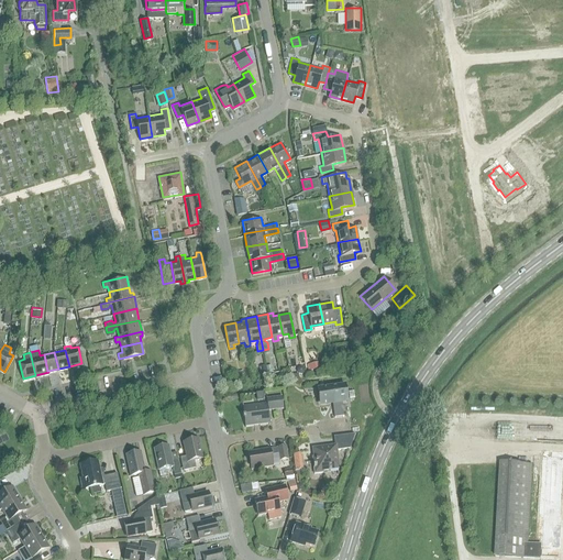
[(344,382),(318,386),(320,401),(332,398),(334,415),(343,414),(341,397),(346,396),(344,382)]
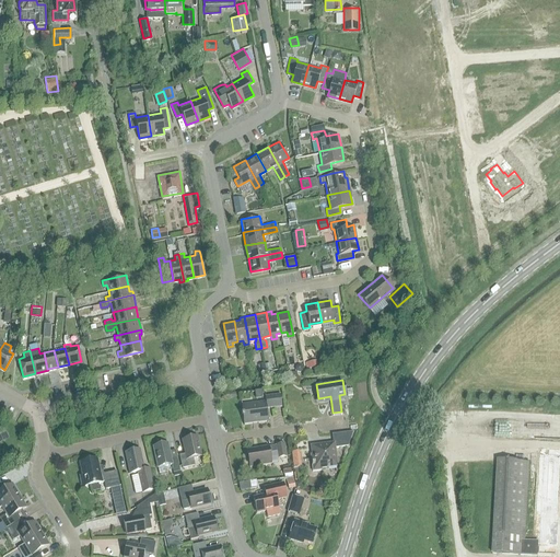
[(281,405),(280,392),(265,393),(265,399),(241,403),(243,422),(268,419),(266,406),(281,405)]
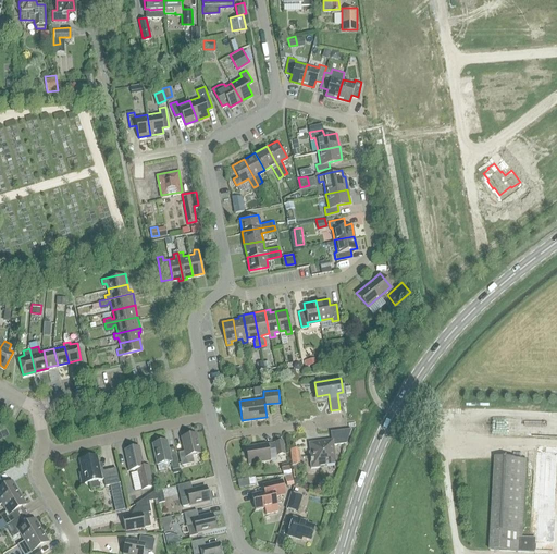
[(311,458),(309,458),(310,466),(319,465),(319,463),(335,462),(332,443),(346,441),(350,427),(330,430),(331,439),(309,441),(311,458)]
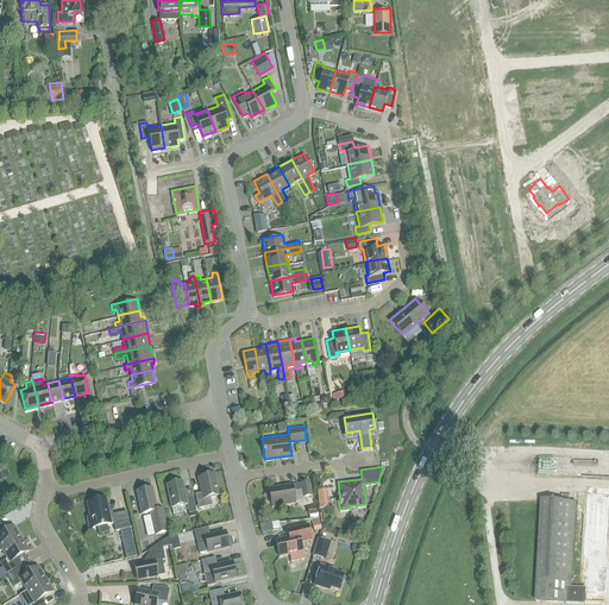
[(209,495),(218,493),(213,472),(199,476),(201,491),(194,492),(198,506),(211,503),(209,495)]
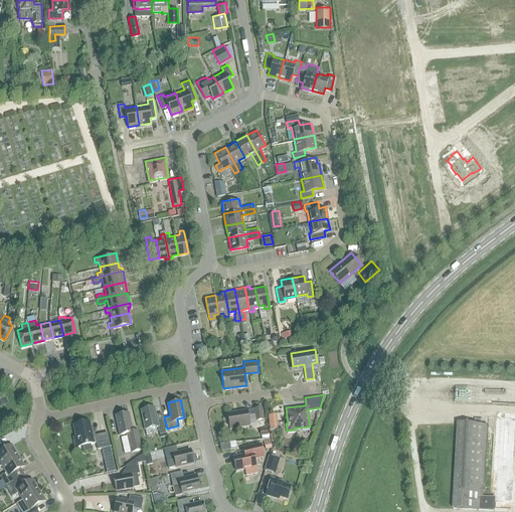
[(159,433),(165,432),(162,417),(157,418),(154,405),(141,408),(145,428),(157,424),(159,433)]
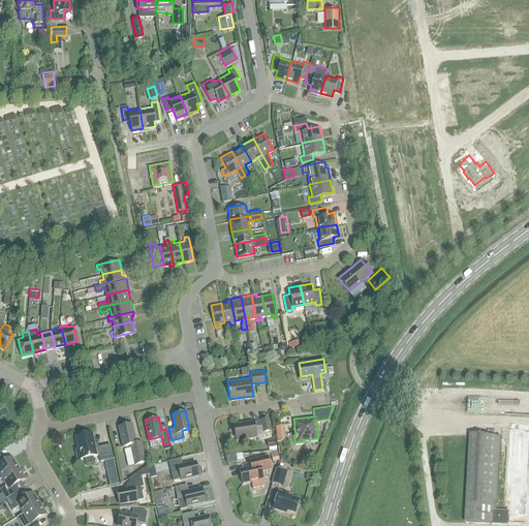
[(232,423),(236,439),(255,435),(254,426),(261,424),(262,430),(271,429),(269,416),(232,423)]
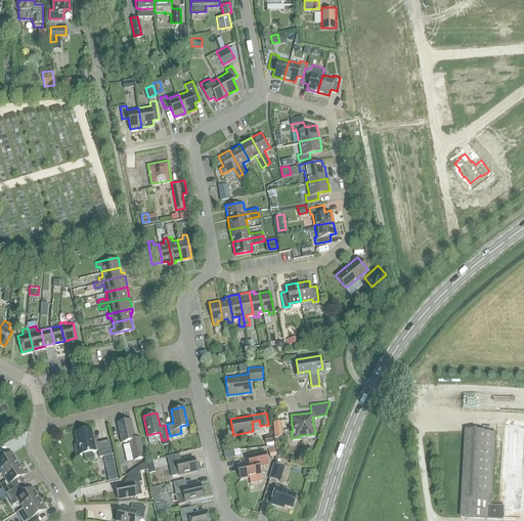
[(140,436),(134,437),(130,418),(117,421),(121,440),(128,439),(132,459),(144,456),(140,436)]
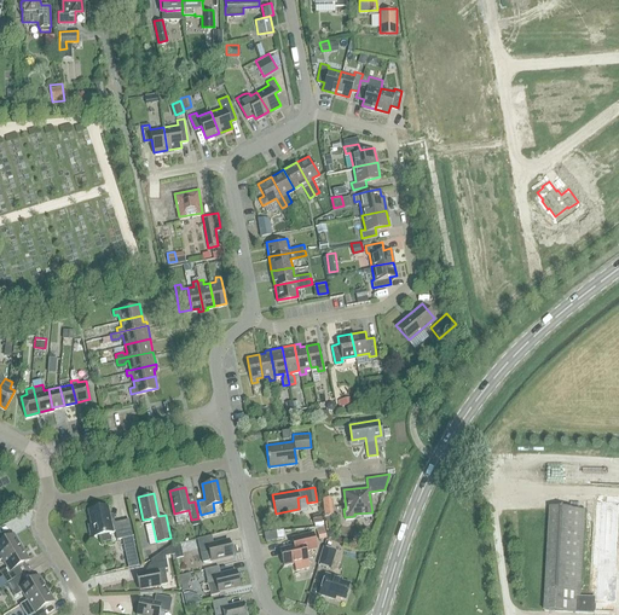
[(335,493),(324,494),(327,511),(337,510),(335,493)]
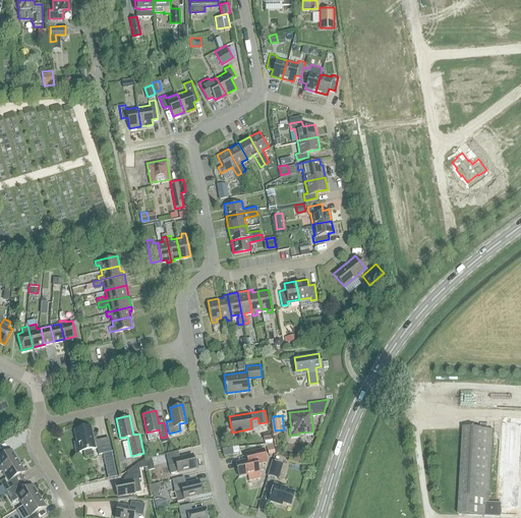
[(500,515),(520,515),(520,419),(500,418),(495,500),(487,500),(491,426),(462,424),(457,512),(500,514),(500,515)]
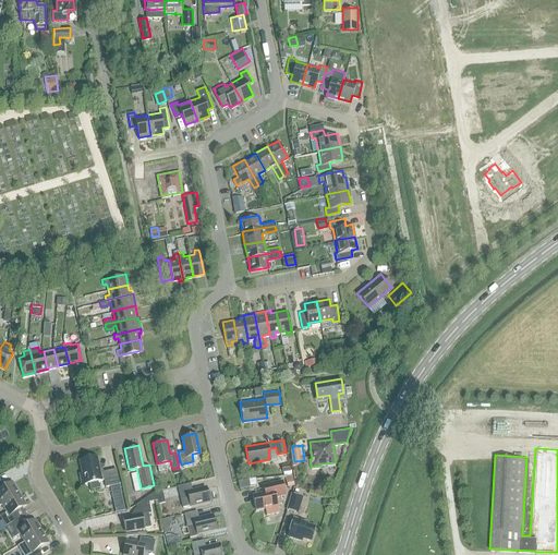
[(82,481),(84,480),(84,482),(104,478),(105,485),(107,485),(108,491),(119,489),(118,482),(119,482),(116,467),(102,470),(101,468),(99,469),(96,455),(79,458),(82,472),(81,473),(80,474),(81,480),(82,481)]
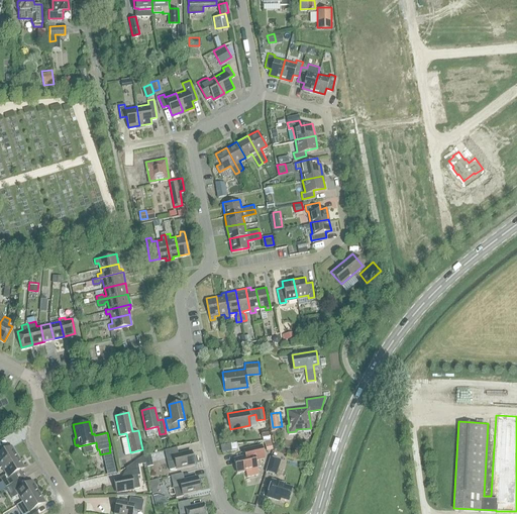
[(272,447),(271,438),(264,439),(266,449),(272,447)]
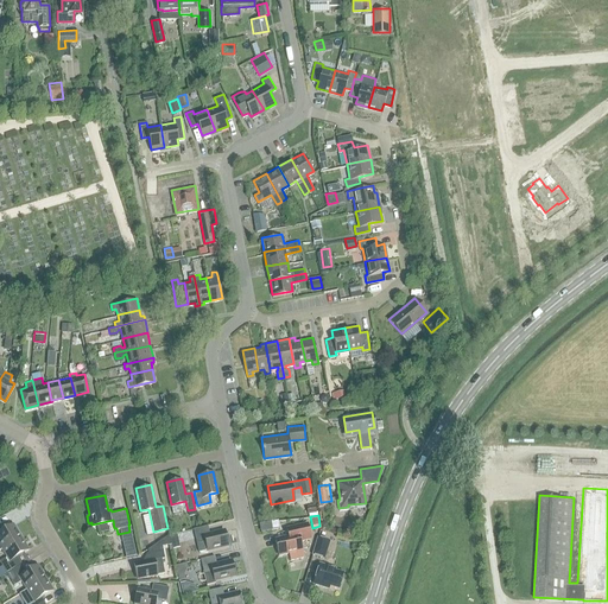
[(303,555),(302,548),(299,539),(310,536),(306,521),(286,526),(287,534),(274,538),(278,553),(287,551),(290,558),(303,555)]
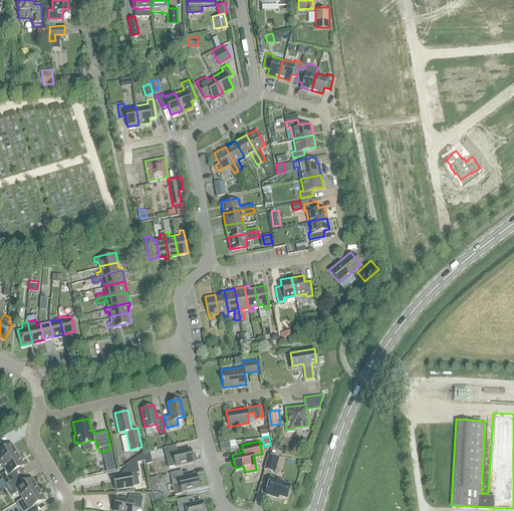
[(1,462),(17,453),(11,442),(1,448),(0,447),(0,463),(1,463),(1,462)]
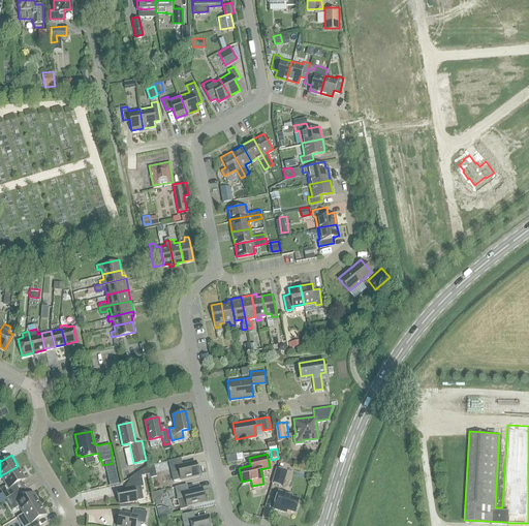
[(180,456),(168,459),(173,480),(197,473),(194,460),(182,463),(180,456)]
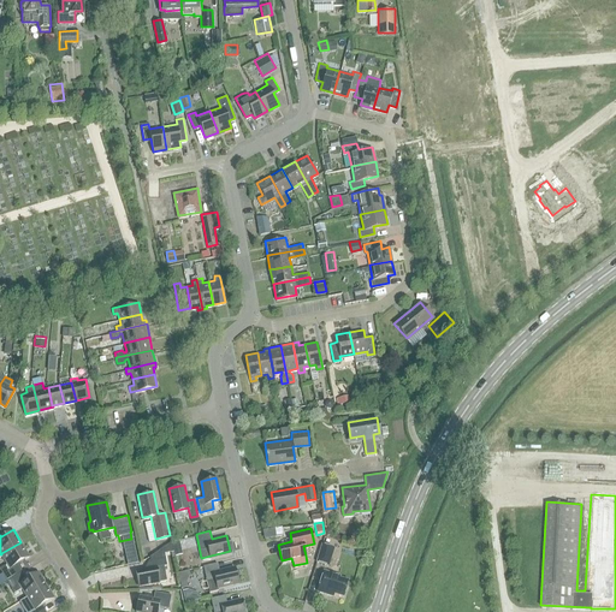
[(196,534),(172,540),(175,553),(182,552),(181,546),(197,542),(196,534)]
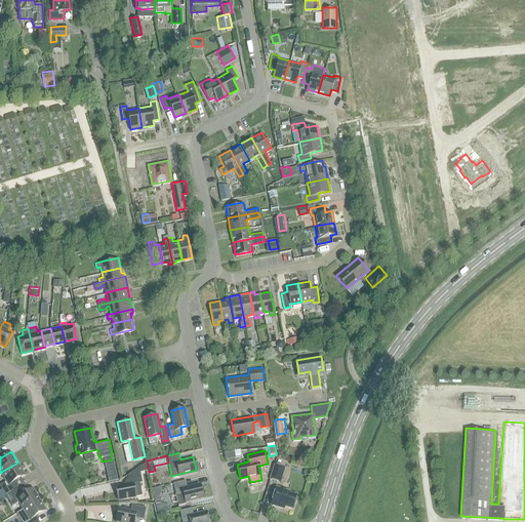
[(127,473),(128,476),(126,476),(127,483),(115,485),(118,498),(135,495),(135,494),(142,493),(139,481),(142,480),(140,474),(139,470),(147,469),(146,460),(127,473)]
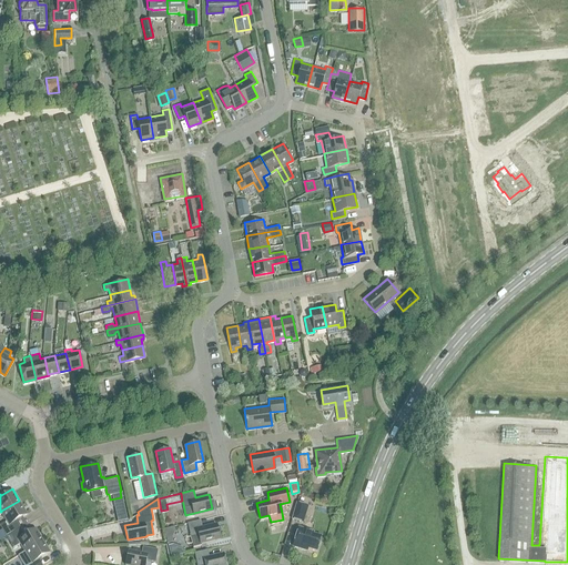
[(1,511),(1,512),(6,520),(0,522),(0,524),(4,531),(0,533),(0,534),(1,537),(7,535),(6,534),(19,526),(14,518),(26,512),(19,501),(1,511)]
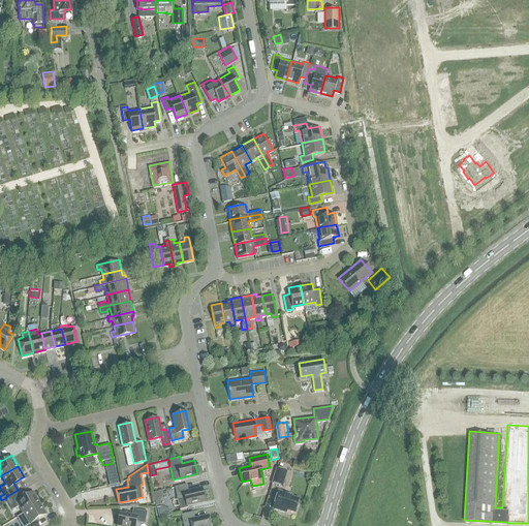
[(282,485),(286,469),(275,466),(271,481),(282,485)]
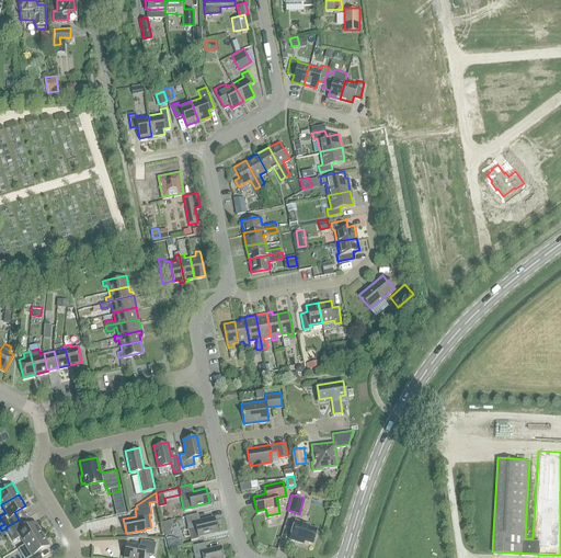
[(198,534),(216,530),(213,516),(199,519),(197,512),(185,514),(191,538),(198,536),(198,534)]
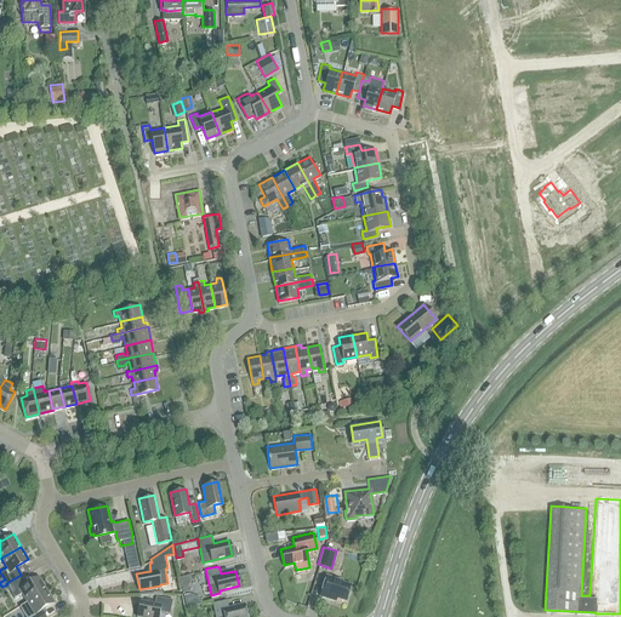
[(342,578),(326,573),(319,594),(329,598),(329,595),(346,600),(351,584),(341,581),(342,578)]
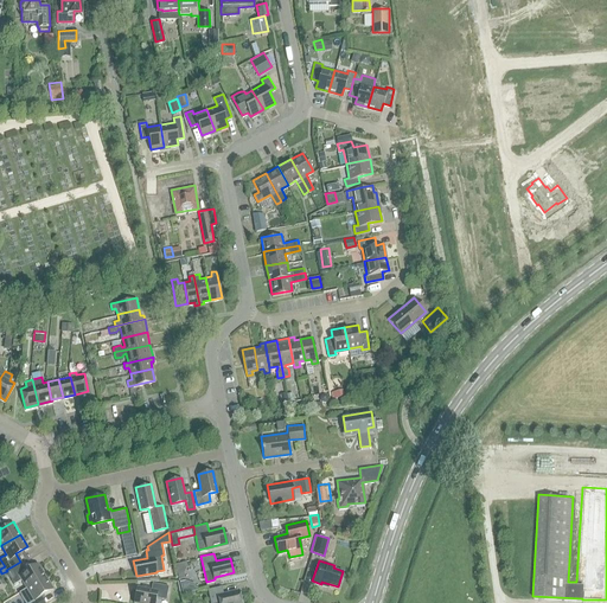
[(20,578),(26,587),(45,575),(37,562),(25,570),(20,562),(6,570),(7,571),(13,582),(20,578)]
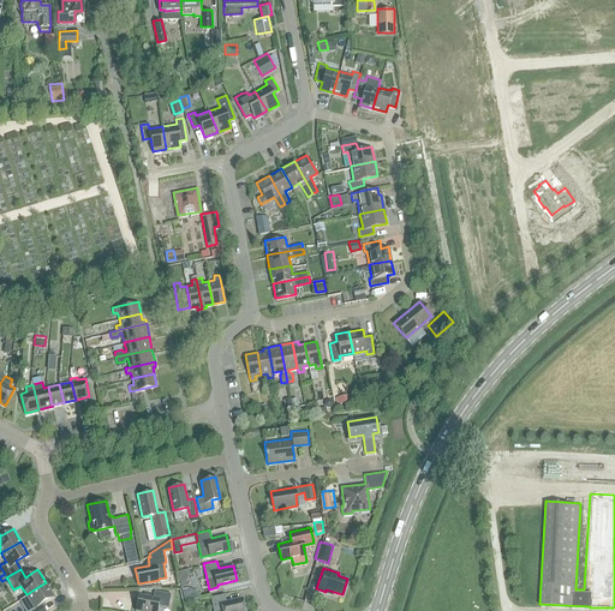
[(180,571),(184,585),(191,582),(189,569),(180,571)]
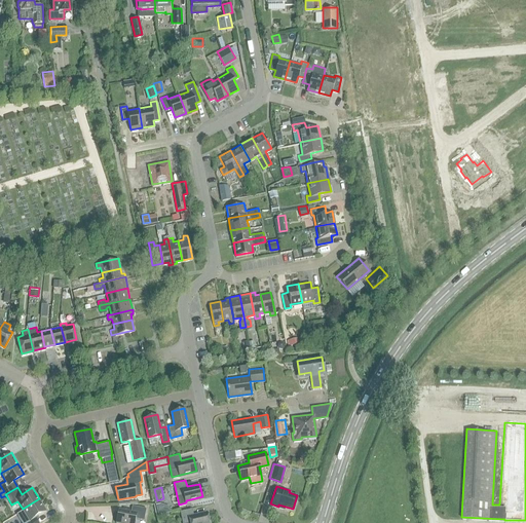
[(39,498),(23,509),(27,516),(21,519),(22,522),(37,522),(39,522),(35,516),(45,509),(39,498)]
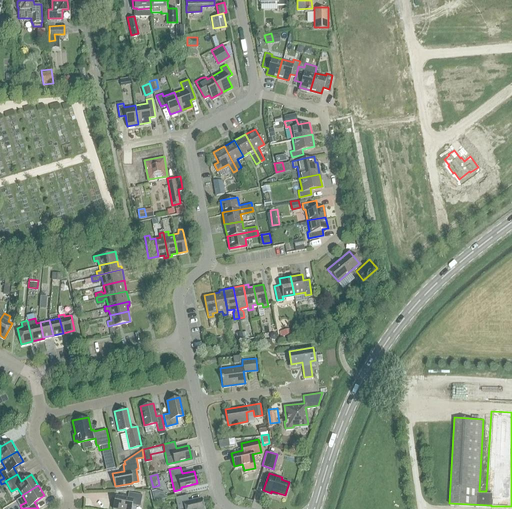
[(123,508),(129,508),(131,502),(140,504),(142,493),(128,490),(127,496),(115,494),(112,507),(123,508)]
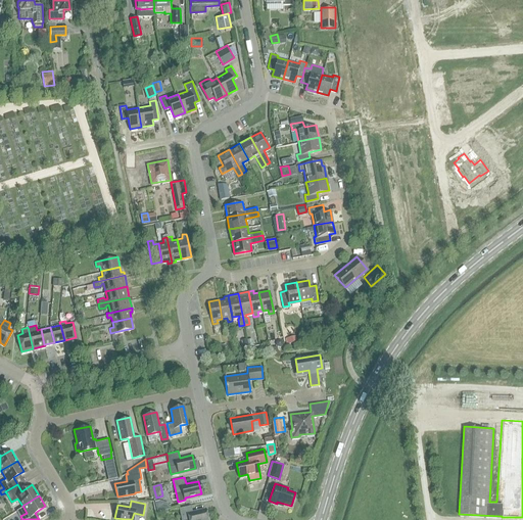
[(179,507),(182,519),(181,519),(207,519),(205,508),(192,511),(190,504),(179,507)]
